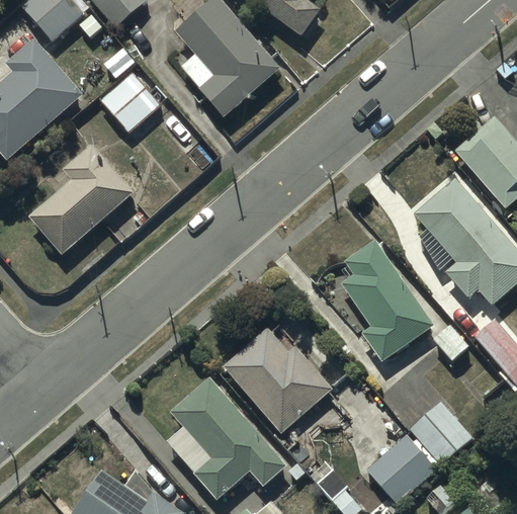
[(26,0),(20,5),(52,41),(84,13),(82,10),(87,5),(83,0),(26,0)]
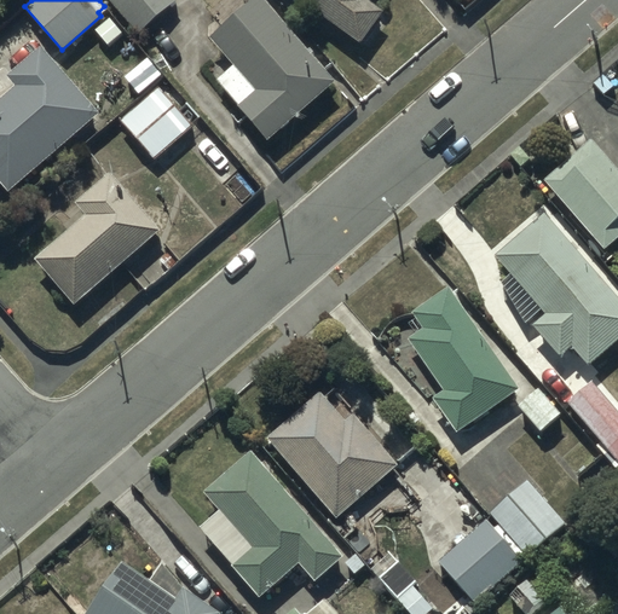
[(108,0),(137,33),(175,0),(108,0)]
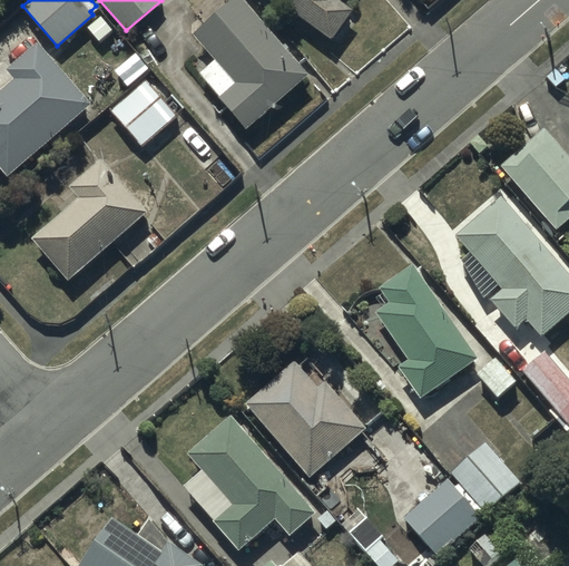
[(187,59),(245,127),(307,75),(244,0),(206,0),(196,9),(206,20),(192,32),(203,46),(187,59)]
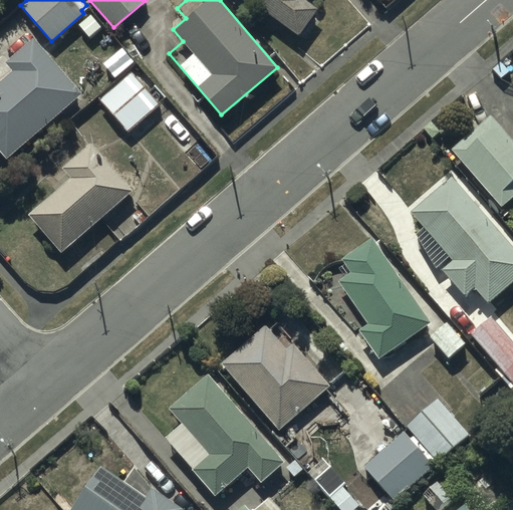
[(249,0),(297,33),(315,8),(305,1),(305,0),(249,0)]
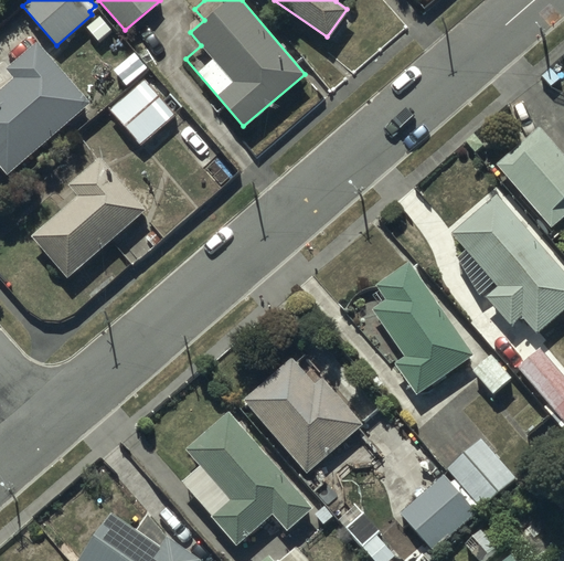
[(0,163),(9,175),(89,103),(36,44),(7,71),(13,78),(0,91),(0,163)]
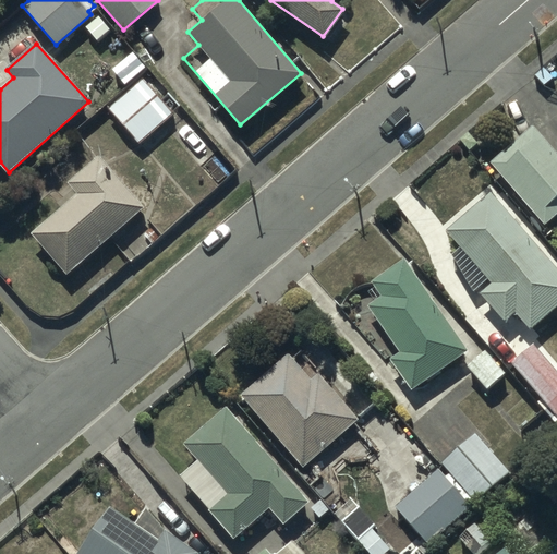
[(141,76),(107,106),(138,143),(173,112),(141,76)]
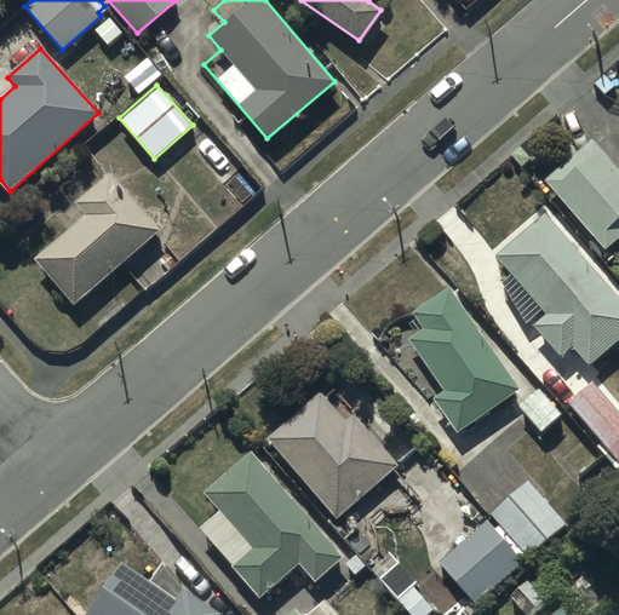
[(618,172),(592,141),(545,179),(605,249),(618,236),(618,172)]
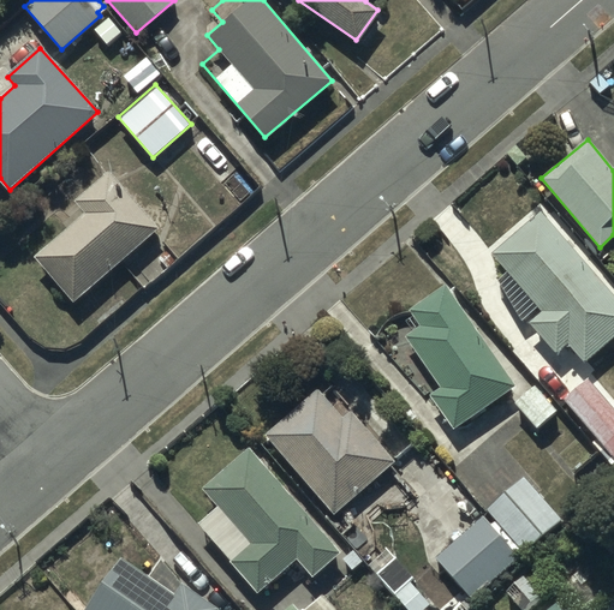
[(107,171),(73,198),(85,213),(34,256),(72,301),(158,229),(107,171)]
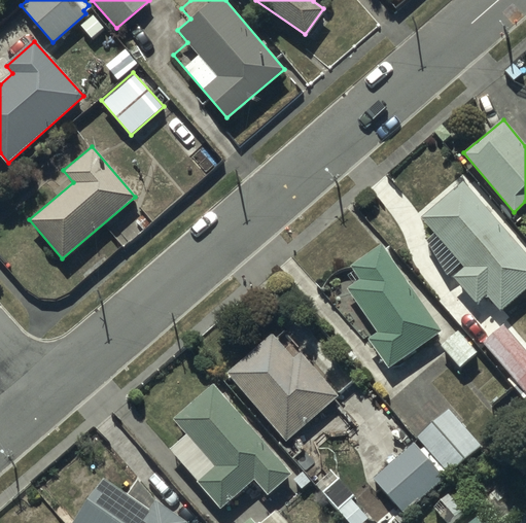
[(448,274),(460,264),(463,267),(453,276),(477,304),(487,294),(500,310),(525,287),(525,253),(462,181),(420,218),(432,232),(425,238),(448,274)]
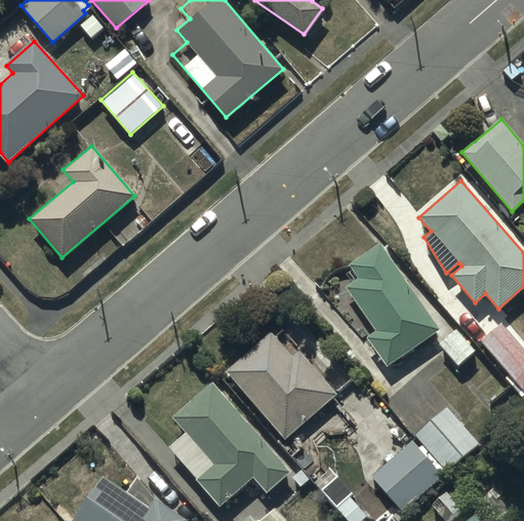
[(367,337),(387,365),(439,329),(378,243),(349,264),(359,278),(346,287),(376,330),(367,337)]
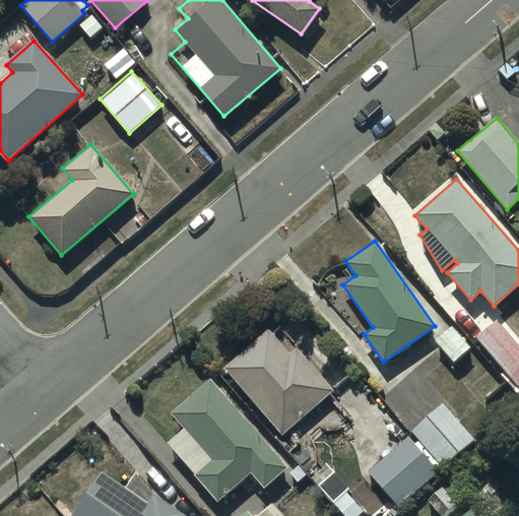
[(518,344),(498,319),(475,336),(503,370),(500,373),(516,392),(518,389),(518,344)]
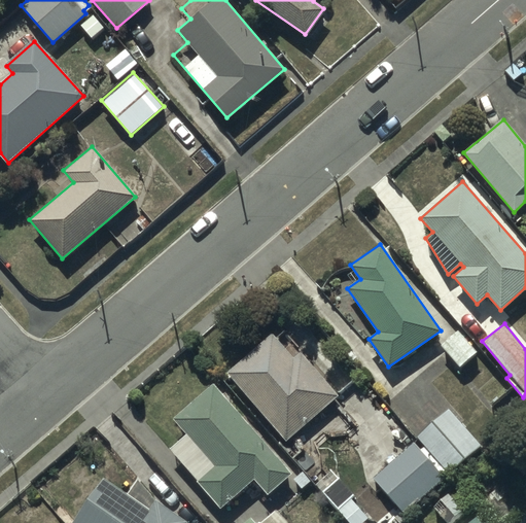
[(458,328),(440,344),(458,367),(477,351),(458,328)]
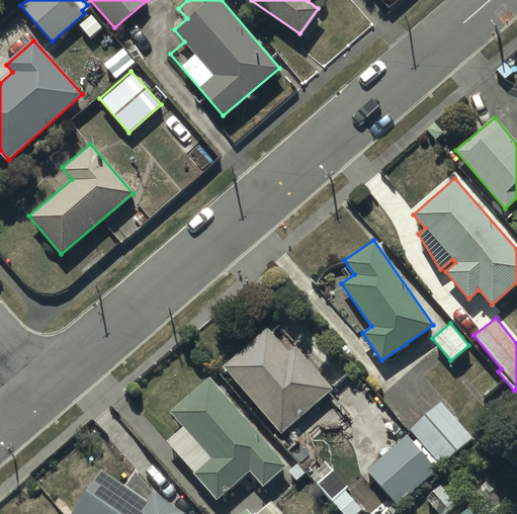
[(267,326),(223,365),(281,431),(331,386),(295,346),(290,351),(267,326)]
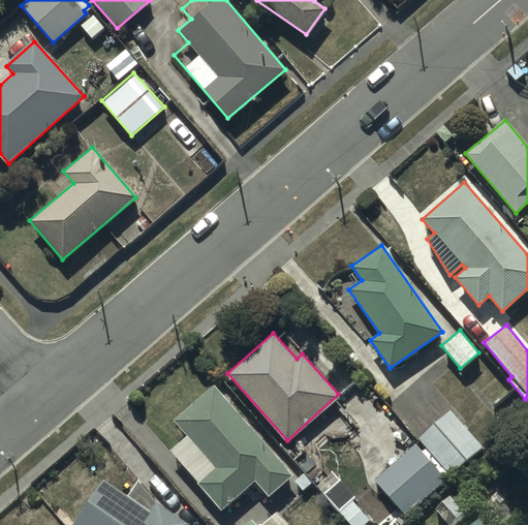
[(292,475),(214,387),(175,421),(188,436),(171,453),(220,510),(254,481),(269,496),(292,475)]
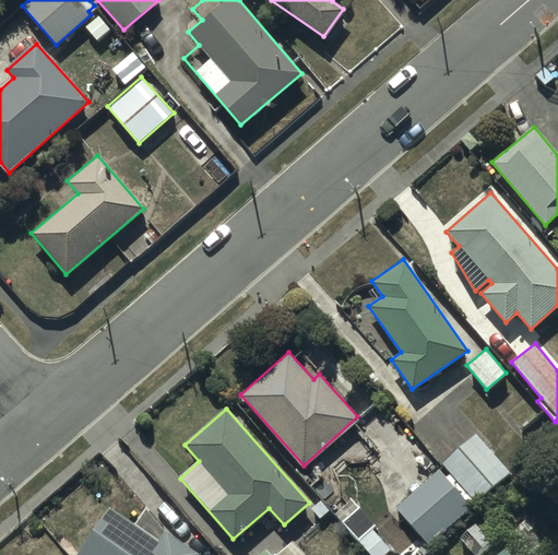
[(475,433),(395,506),(419,532),(408,541),(411,543),(402,552),(404,554),(424,554),(432,547),(429,545),(510,471),(475,433)]
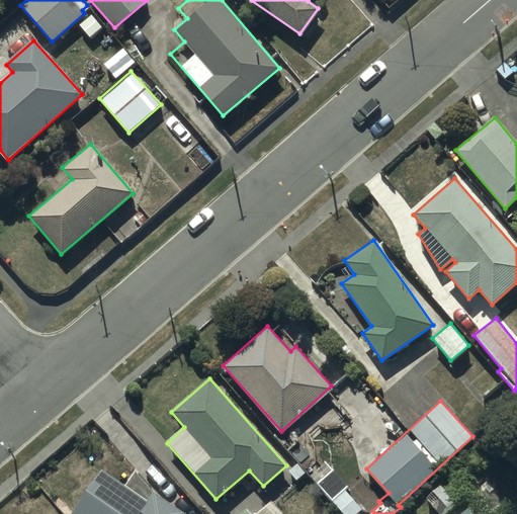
[(101,468),(69,513),(184,513),(185,513),(154,492),(148,501),(101,468)]
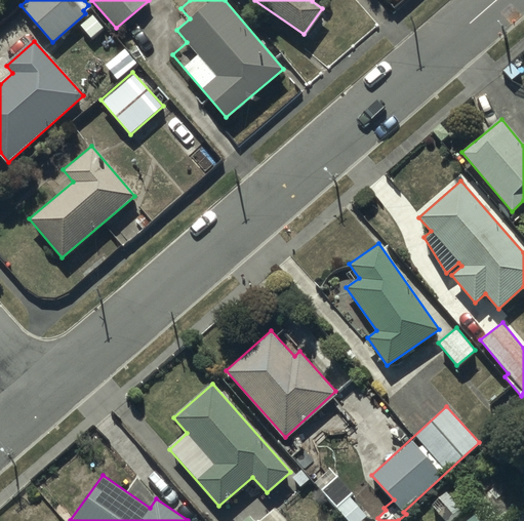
[(432,505),(446,520),(461,507),(462,508),(472,499),(461,488),(452,496),(446,490),(432,505)]
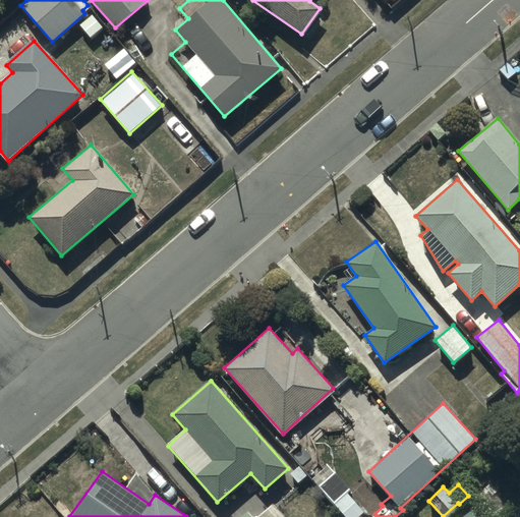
[(252,516),(248,512),(241,516),(286,516),(273,502),(254,516),(252,516)]
